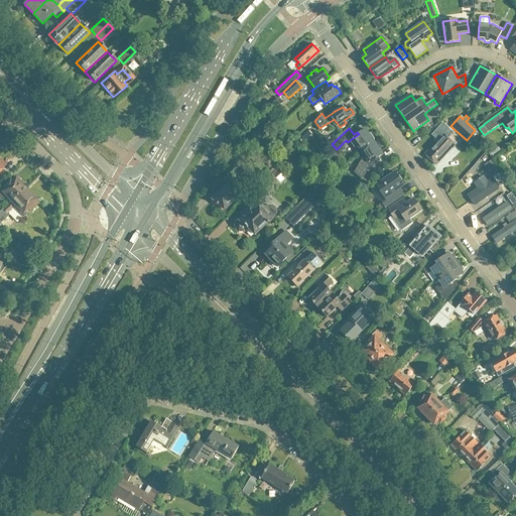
[(374,142),(373,140),(374,139),(370,134),(369,134),(365,129),(359,134),(350,140),(355,147),(357,145),(361,150),(374,142)]
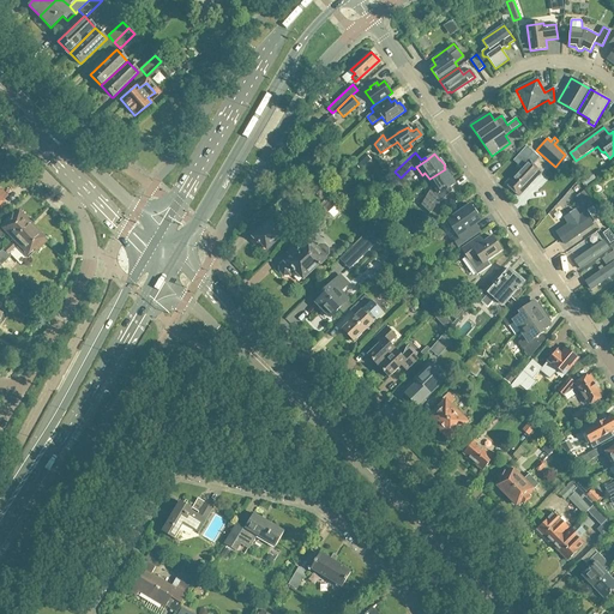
[(518,197),(541,173),(536,167),(540,163),(531,156),(505,184),(518,197)]
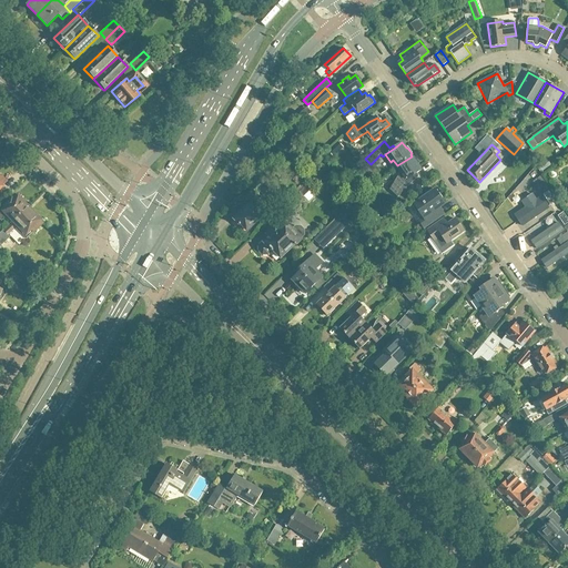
[(416,173),(421,170),(417,164),(418,163),(414,158),(413,158),(412,156),(397,165),(401,172),(398,174),(389,190),(398,198),(403,202),(413,192),(408,188),(418,176),(416,173)]
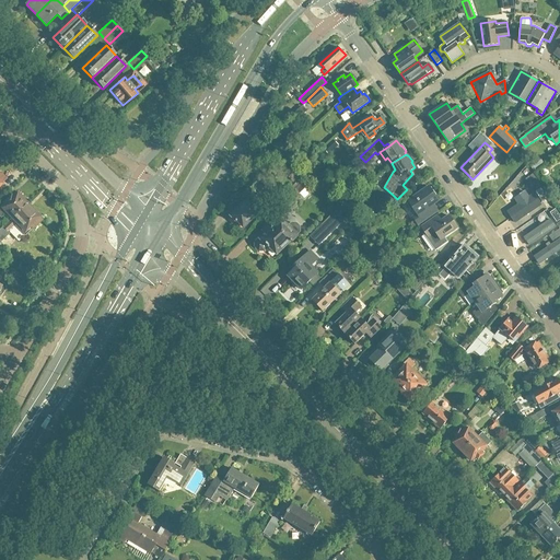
[(536,158),(528,163),(533,170),(540,165),(536,158)]
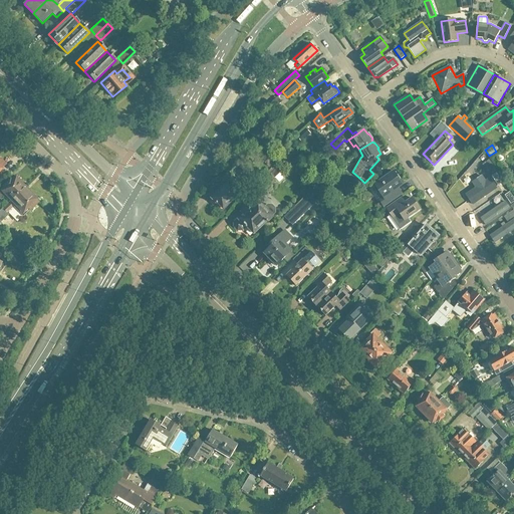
[(266,153),(269,155),(265,159),(269,164),(270,163),(272,166),(274,164),(278,168),(282,164),(270,150),(266,153)]
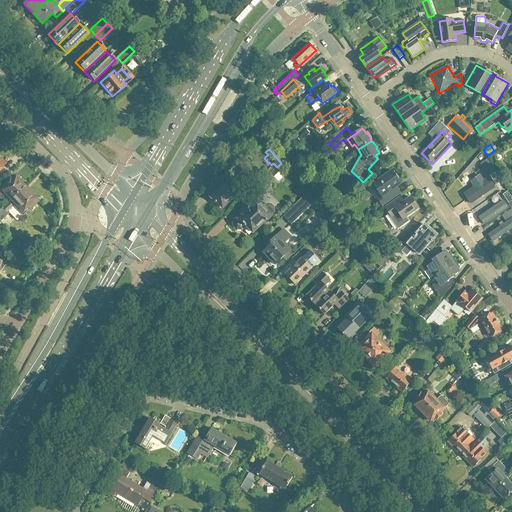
[(237,175),(249,163),(245,159),(246,158),(245,157),(244,158),(243,157),(231,169),(237,175)]
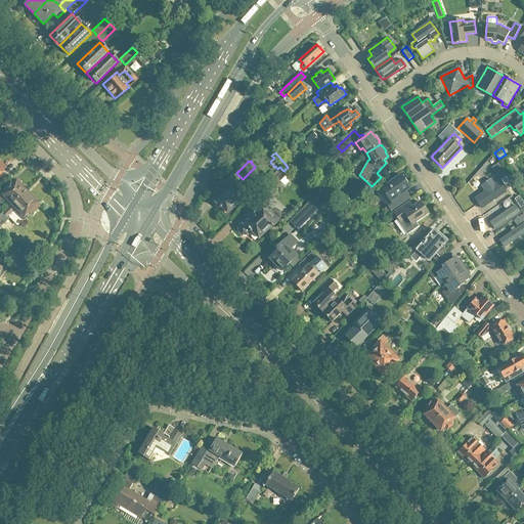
[(513,185),(506,176),(509,174),(499,162),(491,167),(500,180),(508,188),(513,185)]
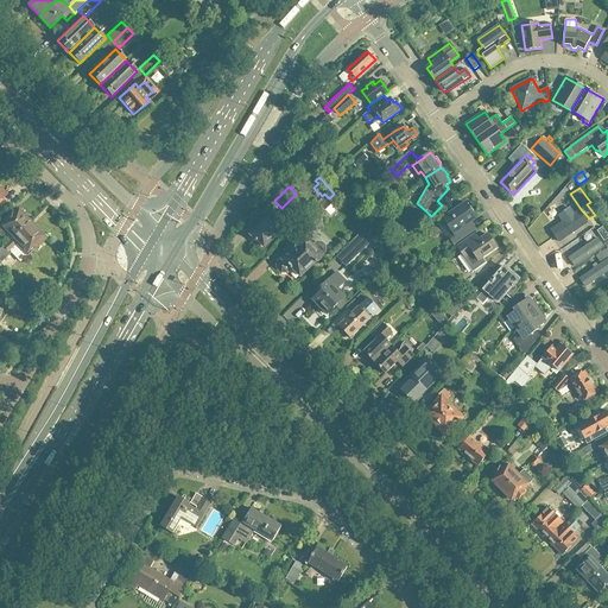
[(327,198),(321,206),(325,210),(331,204),(327,198)]
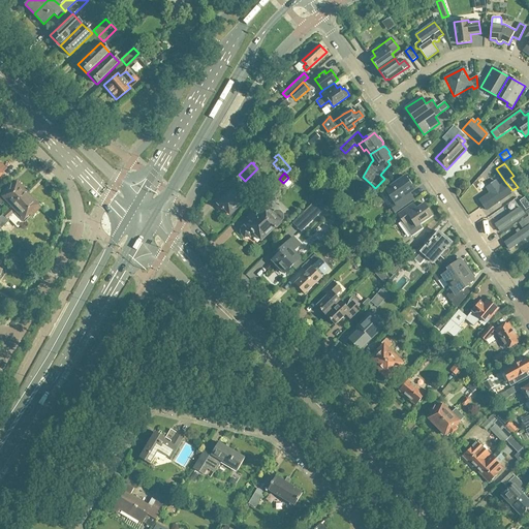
[(413,199),(409,193),(414,190),(405,177),(385,190),(394,203),(390,205),(395,212),(413,199)]
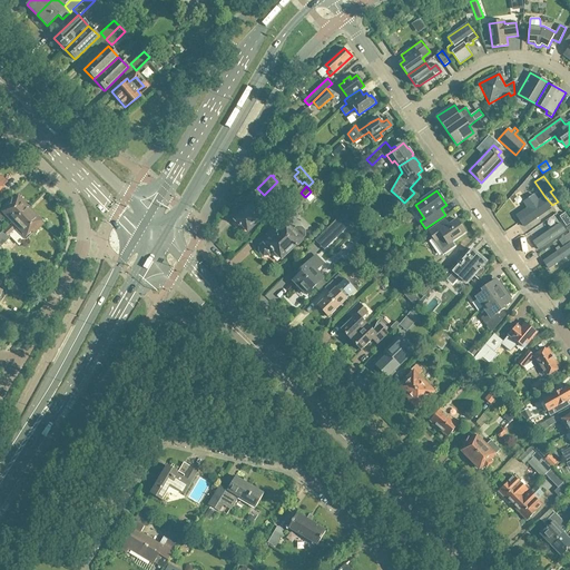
[(292,210),(305,198),(300,193),(286,205),(292,210)]
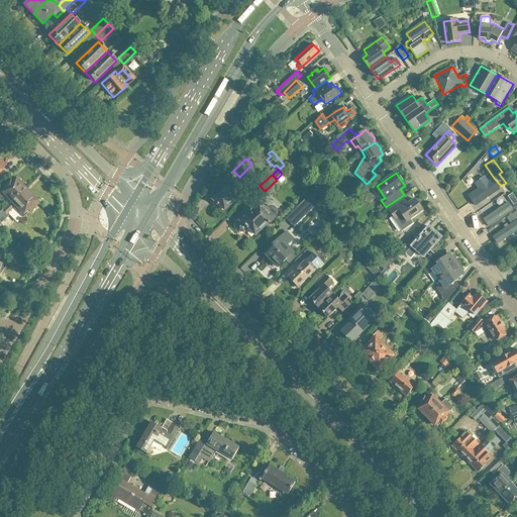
[(8,203),(23,188),(13,178),(0,190),(0,199),(2,197),(8,203)]
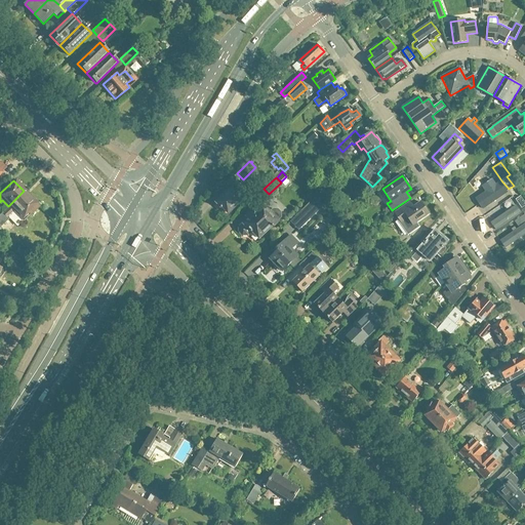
[(240,203),(245,198),(239,191),(240,190),(235,184),(220,197),(221,198),(216,202),(221,208),(223,207),(229,213),(232,209),(239,203),(240,203)]
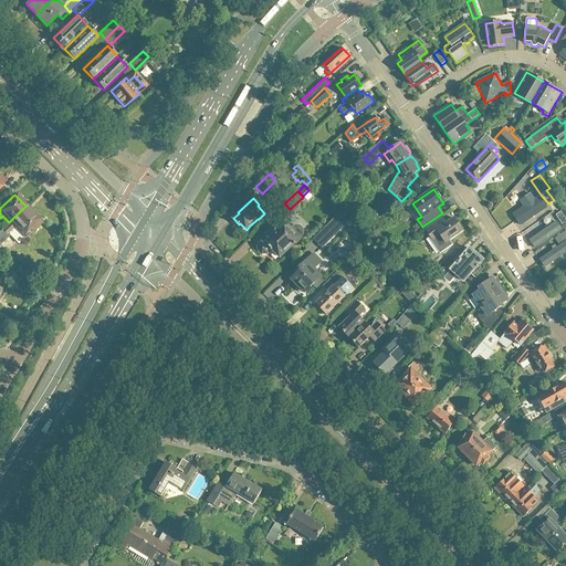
[(0,244),(8,237),(9,238),(9,237),(8,236),(14,228),(24,239),(38,226),(42,221),(25,206),(9,222),(6,226),(0,231),(0,244)]
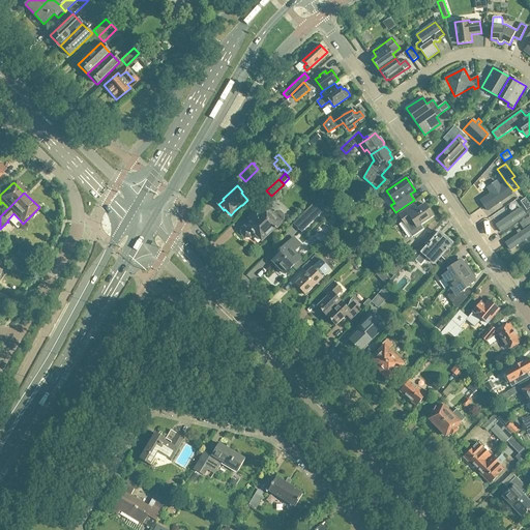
[(337,193),(332,199),(339,205),(344,199),(337,193)]
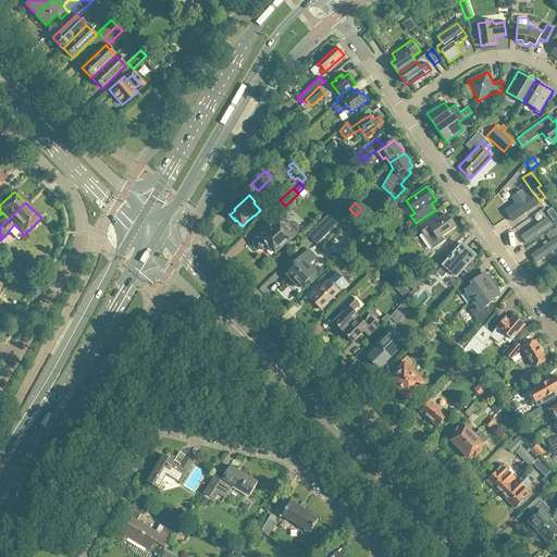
[(325,235),(336,224),(348,212),(339,203),(327,215),(320,222),(317,226),(325,235)]
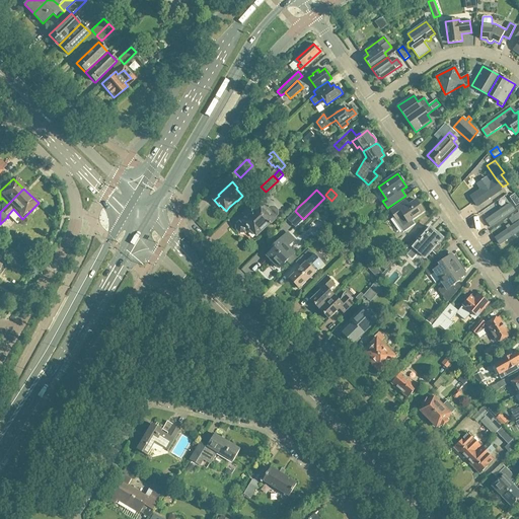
[(518,204),(518,200),(514,194),(510,198),(516,206),(518,204)]
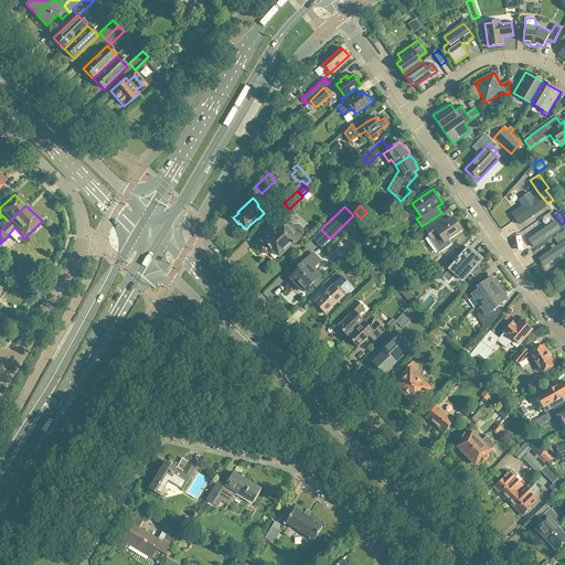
[(295,245),(301,238),(299,236),(301,234),(301,228),(298,225),(294,225),(291,227),(289,225),(287,223),(291,217),(287,212),(273,225),(264,234),(266,236),(258,244),(258,249),(262,253),(266,253),(272,248),(280,257),(294,244),(295,245)]
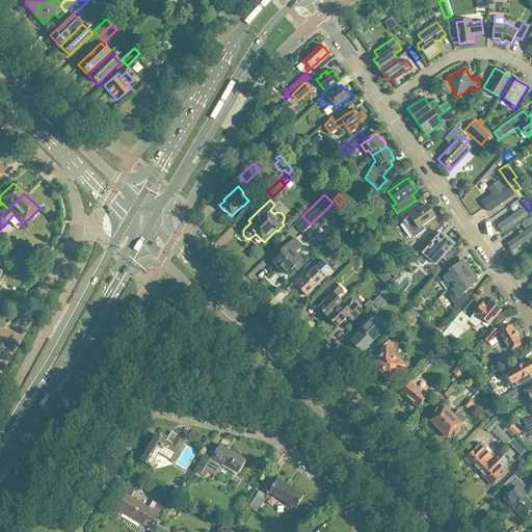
[(423,225),(434,217),(426,205),(416,212),(413,207),(400,216),(403,221),(402,222),(413,239),(425,230),(423,225)]
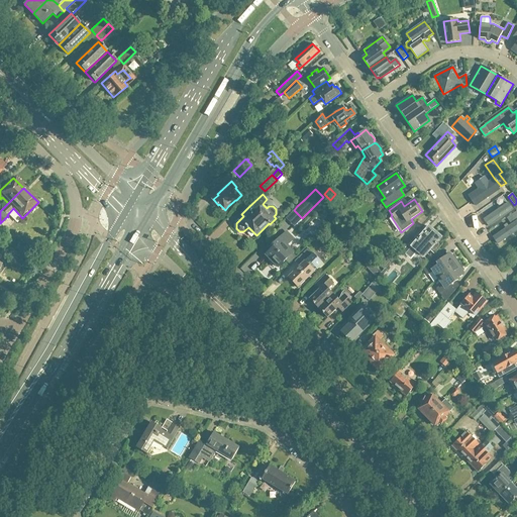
[(293,211),(285,219),(293,227),(301,219),(293,211)]
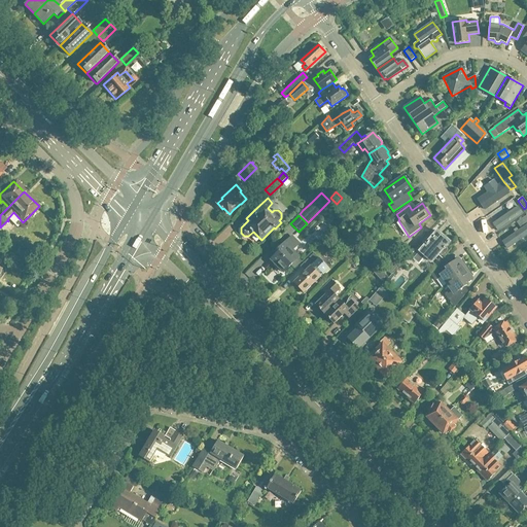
[(432,261),(444,249),(445,248),(445,247),(450,242),(449,241),(449,242),(437,232),(436,231),(414,258),(419,262),(425,255),(432,261)]
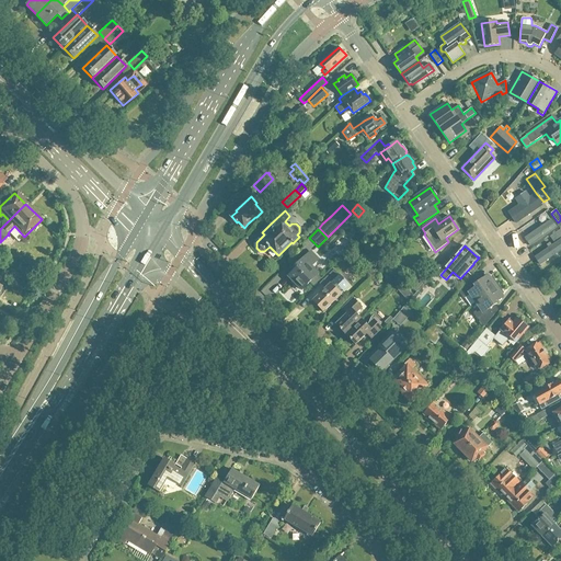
[(11,248),(6,252),(12,261),(18,256),(11,248)]
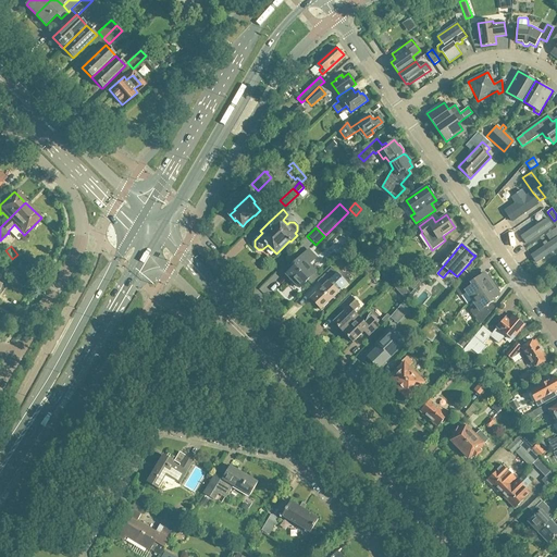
[(316,272),(308,264),(316,258),(308,250),(292,267),(293,269),(287,274),(299,287),(307,280),(316,272)]
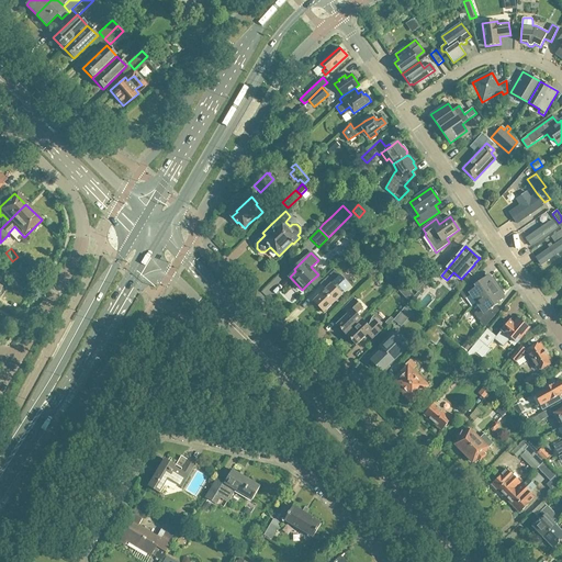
[(324,312),(350,287),(336,270),(321,284),(325,289),(313,301),(324,312)]
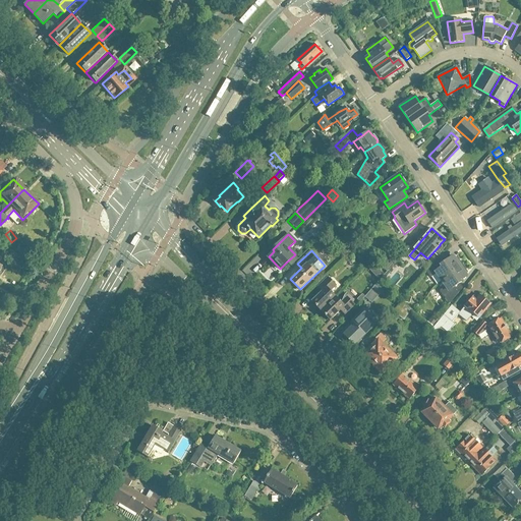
[(387,251),(378,263),(387,271),(396,259),(387,251)]
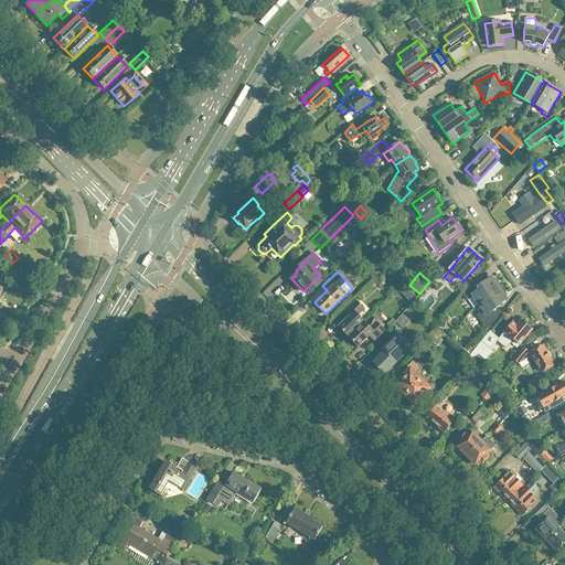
[(316,288),(324,280),(320,276),(311,284),(316,288)]
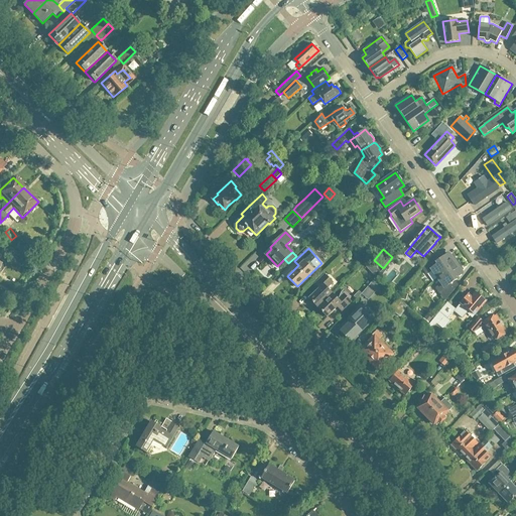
[(436,276),(458,262),(453,254),(450,255),(449,254),(437,261),(433,255),(422,268),(426,274),(432,270),(436,276)]
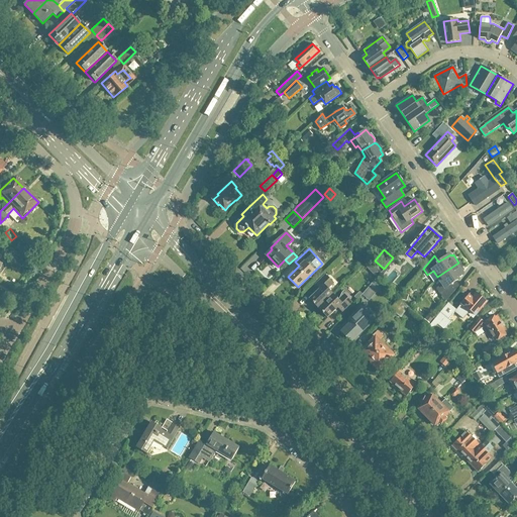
[(241,268),(245,274),(254,269),(250,263),(241,268)]
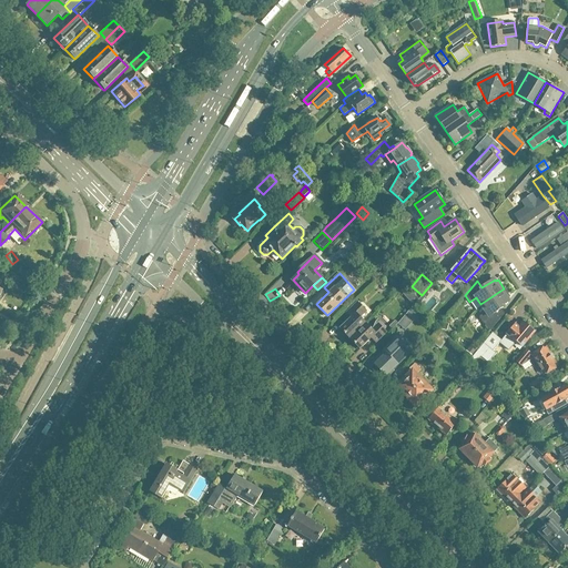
[(497,312),(503,307),(501,305),(509,301),(507,298),(509,296),(504,288),(480,304),(486,312),(480,316),(490,331),(501,317),(497,312)]
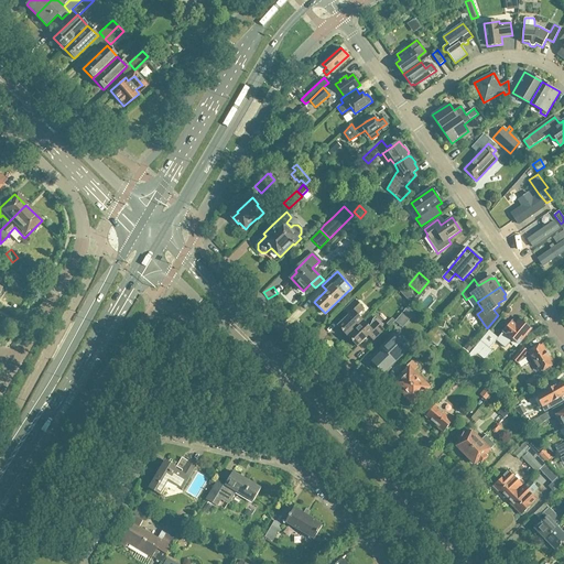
[(420,293),(409,305),(411,307),(422,295),(420,293)]
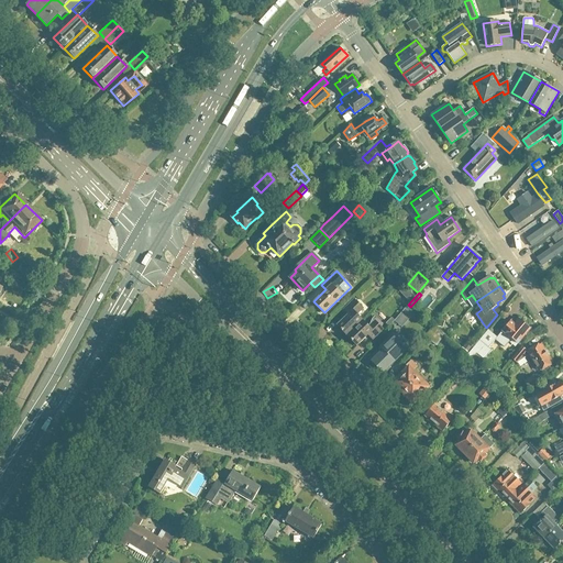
[(363,320),(357,315),(363,308),(354,299),(343,309),(349,315),(337,326),(346,335),(363,320)]
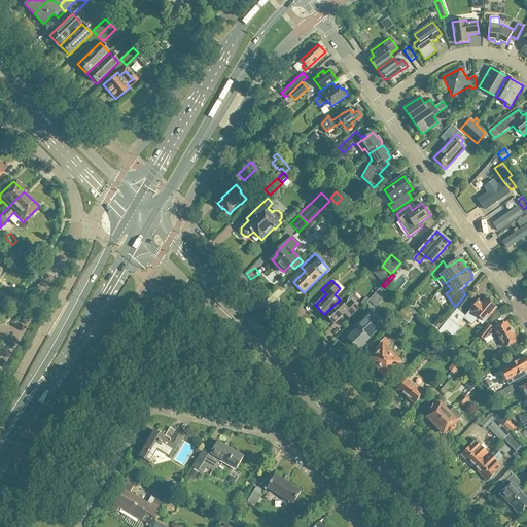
[(389,291),(384,287),(382,285),(378,290),(385,296),(389,291)]
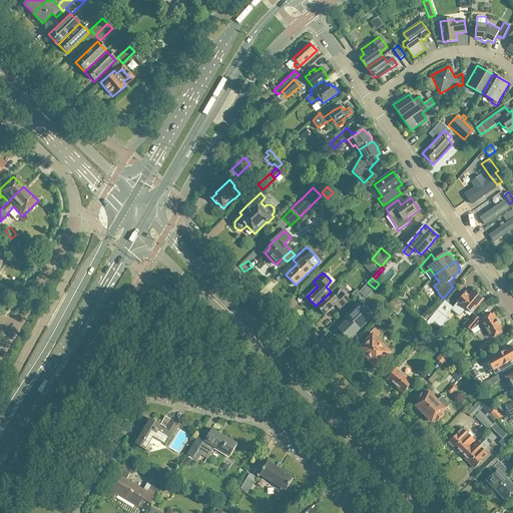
[(340,310),(350,301),(347,298),(349,296),(342,289),(340,291),(338,296),(336,298),(331,292),(316,306),(325,316),(336,306),(340,310)]
